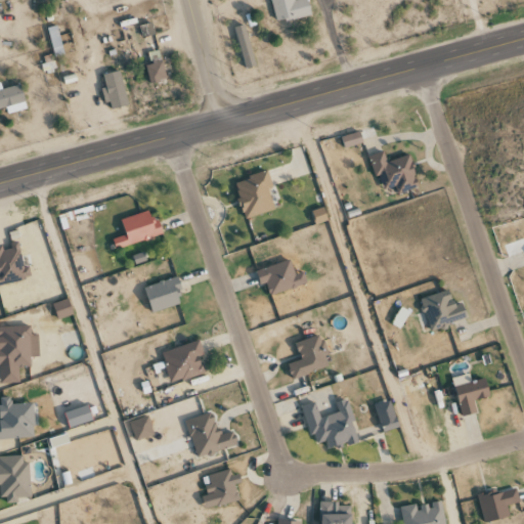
[(311,15),(307,0),(294,0),(293,0),(270,0),(276,24),(311,15)]
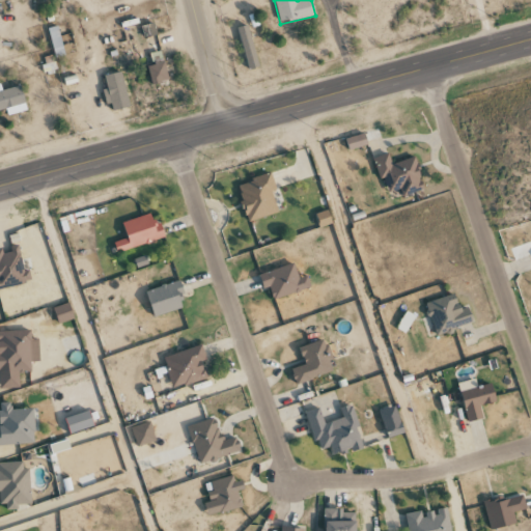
[(48,29),(55,58),(65,56),(58,26),(48,29)]
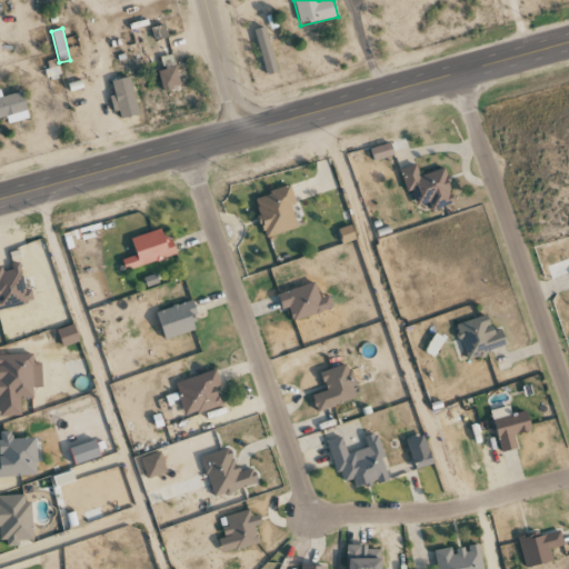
[(277,72),(267,28),(256,30),(267,75),(277,72)]
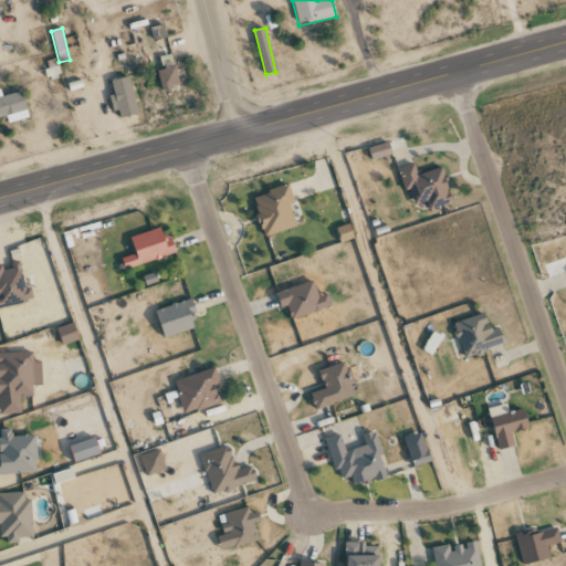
[(161,90),(179,87),(173,55),(161,58),(164,70),(158,71),(161,90)]
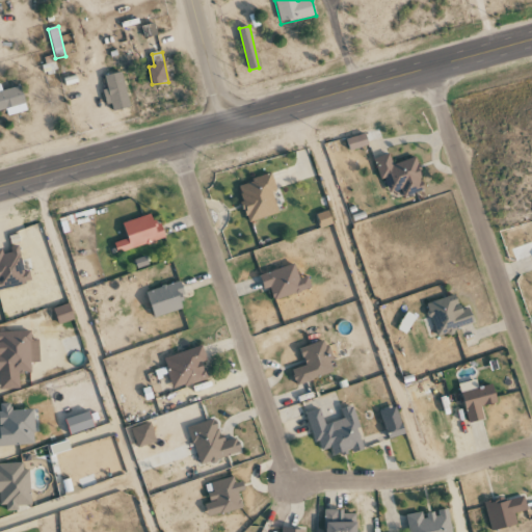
[(114,112),(131,108),(122,73),(105,77),(114,112)]
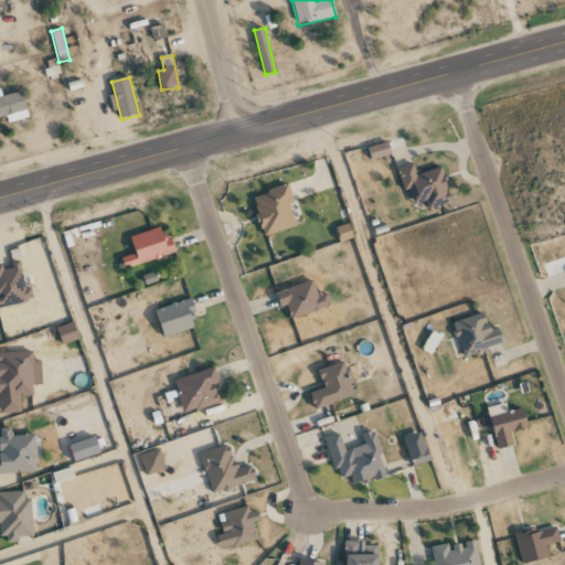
[(0,118),(7,117),(8,124),(29,118),(22,92),(2,97),(0,91),(0,118)]
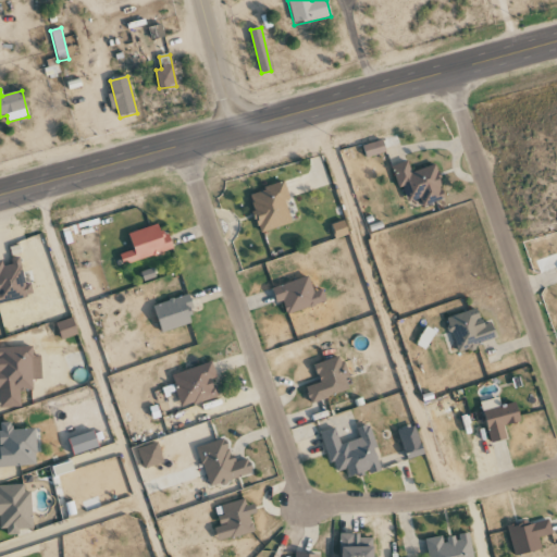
[(386,151),(382,139),(363,146),(367,158),(386,151)]
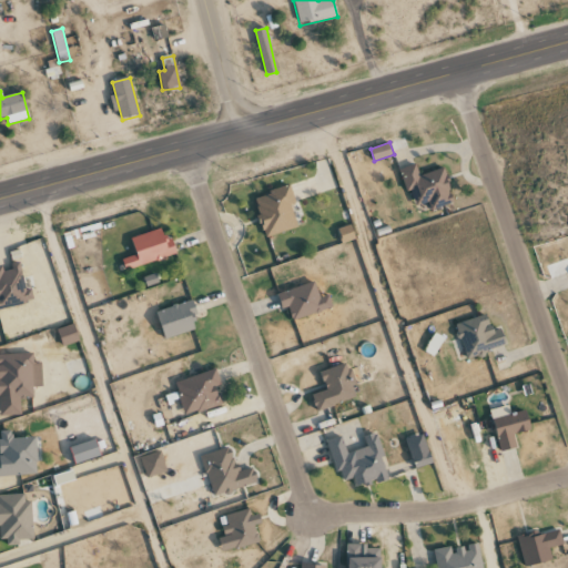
[(402,169),(414,209),(429,203),(430,209),(455,201),(445,168),(419,175),(416,164),(402,169)]
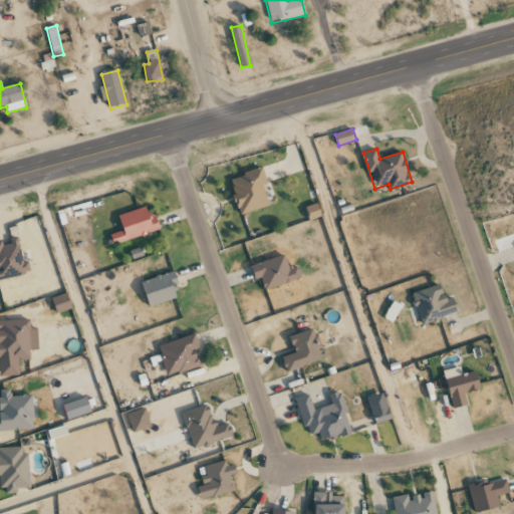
[(269,206),(262,185),(267,183),(263,168),(229,178),(241,215),(269,206)]
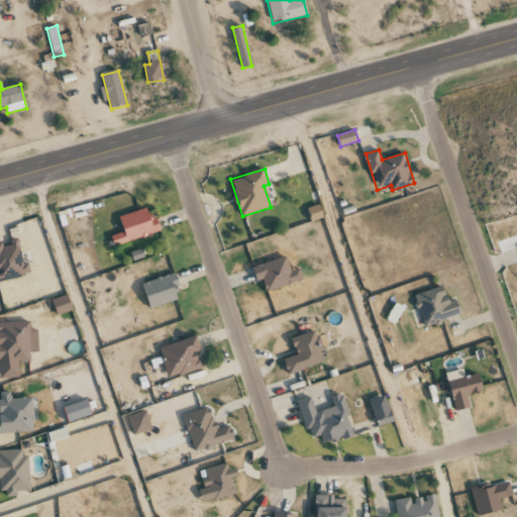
[(311,221),(323,218),(320,204),(308,208),(311,221)]
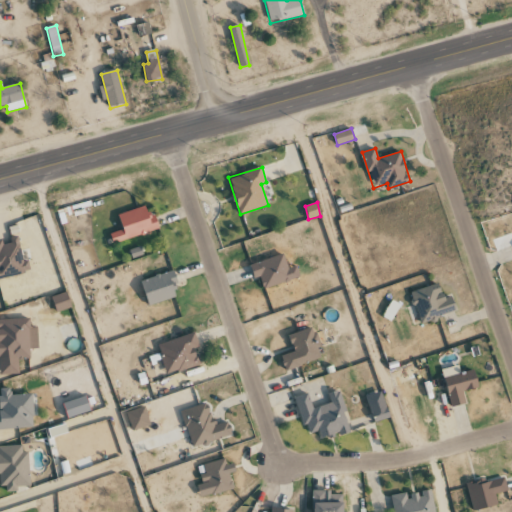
[(114,244),(158,229),(150,204),(118,214),(123,229),(110,234),(114,244)]
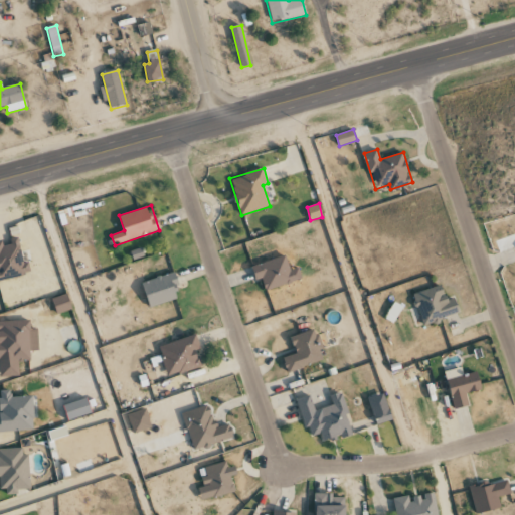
[(0,241),(0,280),(31,275),(29,264),(23,264),(19,240),(3,243),(3,241),(0,241)]
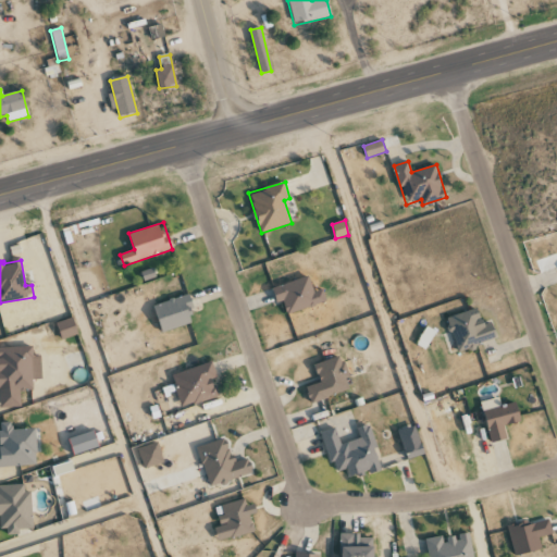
[(314,293),(308,276),(272,288),(277,302),(283,301),(287,314),(326,301),(322,289),(314,293)]
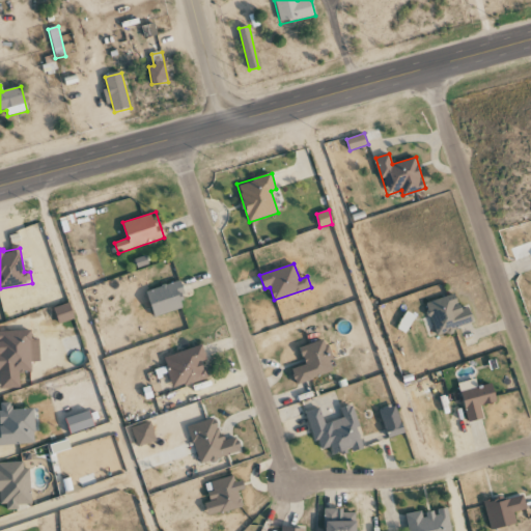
[(152,315),(186,309),(180,282),(148,288),(152,315)]
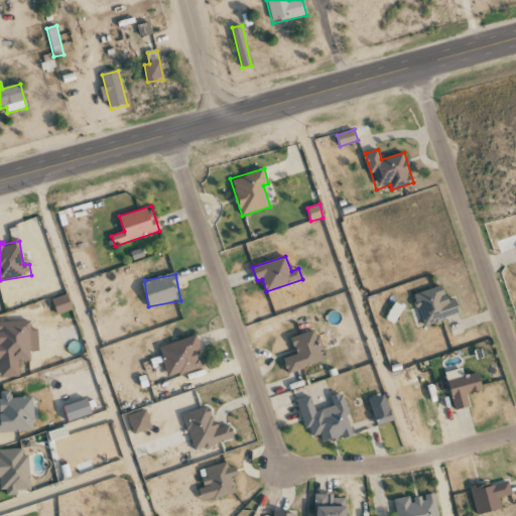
[(423,327),(461,314),(457,298),(447,301),(442,285),(413,294),(423,327)]
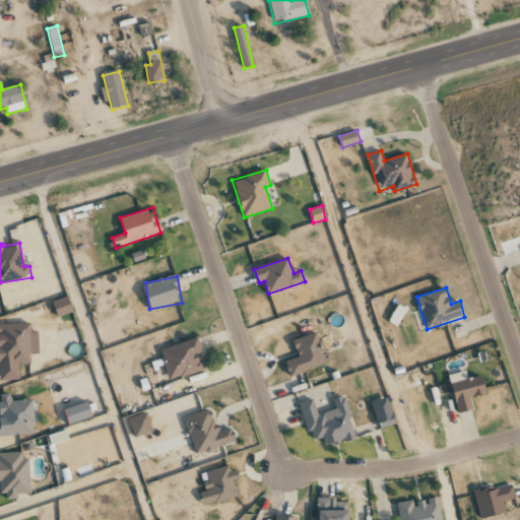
[(74,312),(68,297),(53,302),(58,317),(74,312)]
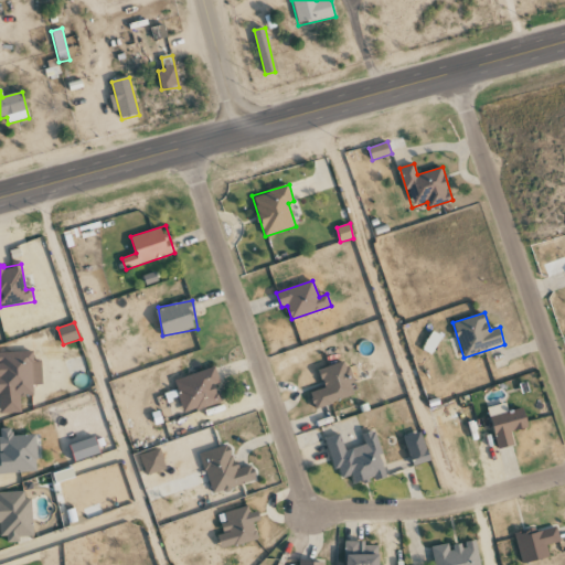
[(440,334),(430,331),(424,351),(434,354),(440,334)]
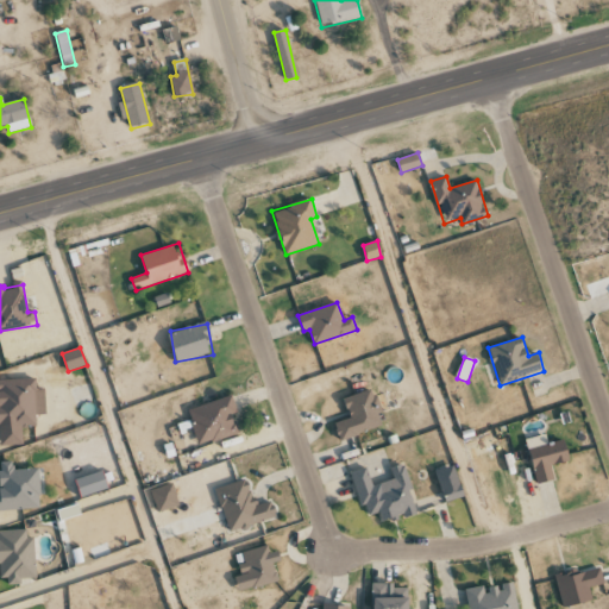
[(24,445),(23,427),(37,426),(36,415),(46,414),(45,390),(37,390),(37,378),(0,380),(0,444),(0,446),(24,445)]
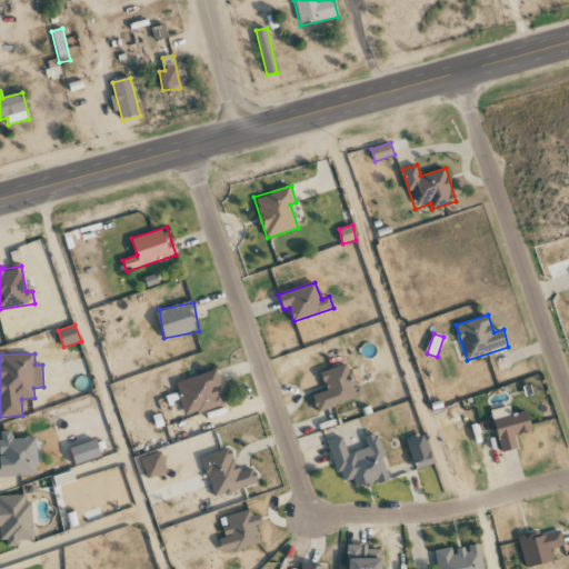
[(321,372),(327,390),(312,396),(318,411),(359,398),(347,363),(321,372)]
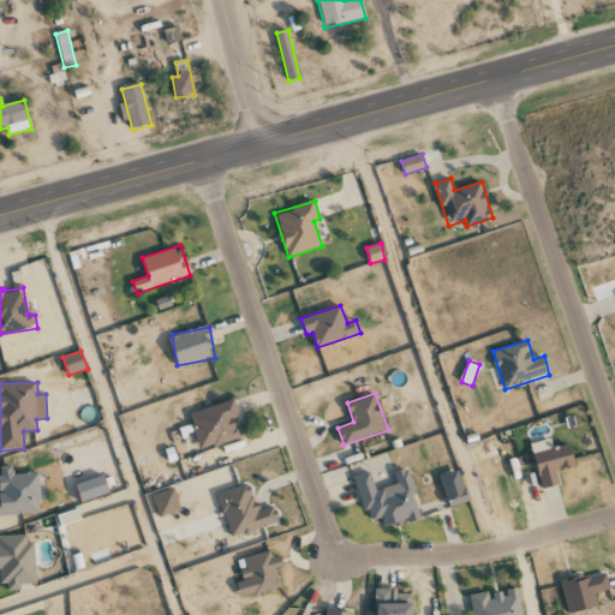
[(190,412),(199,449),(242,439),(236,417),(239,417),(236,400),(190,412)]
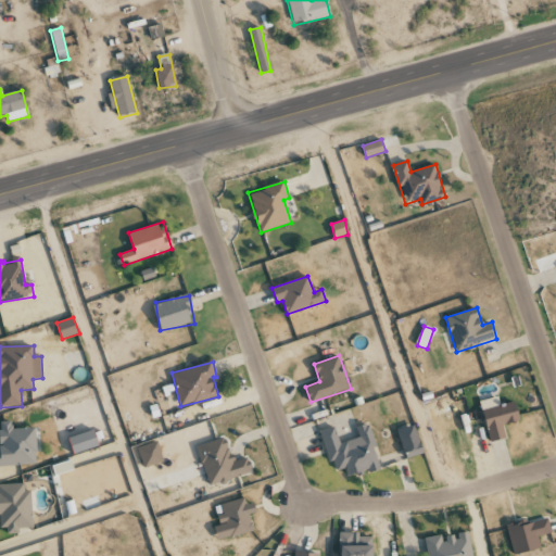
[(490,442),(506,438),(504,426),(521,421),(517,402),(498,405),(497,397),(480,401),(490,442)]
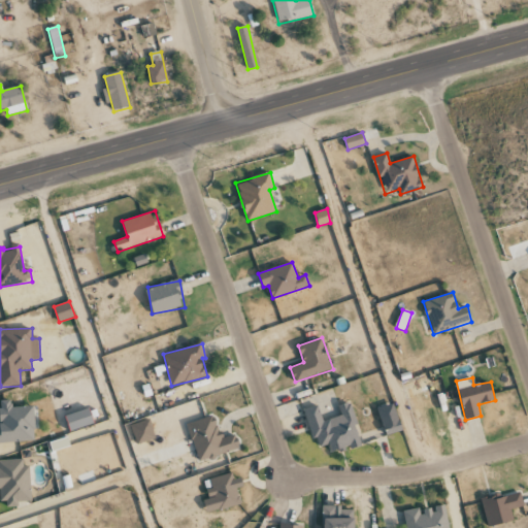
[(0,442),(36,440),(34,406),(12,407),(11,400),(1,401),(1,408),(0,408),(0,442)]
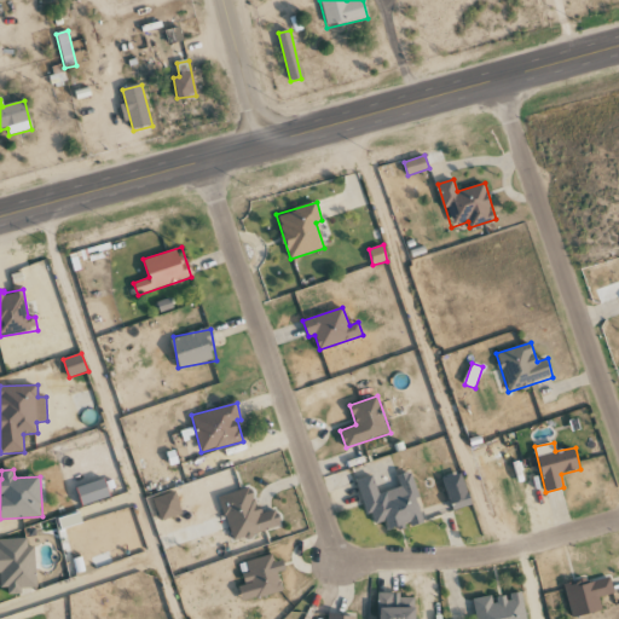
[(357,481),(371,525),(385,521),(388,532),(424,520),(408,473),(397,476),(400,487),(379,495),(372,475),(357,481)]
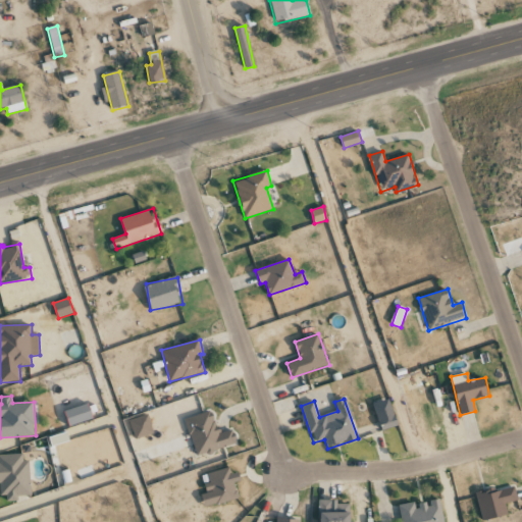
[(374,403),(380,430),(397,426),(392,400),(374,403)]
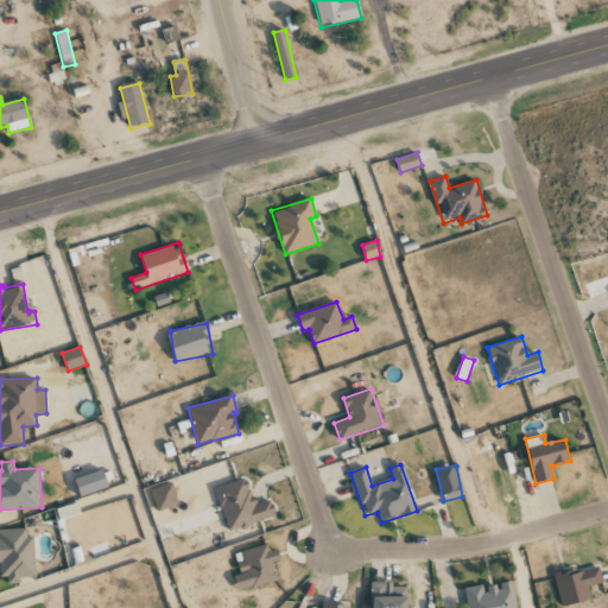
[(108,489),(105,472),(76,477),(80,495),(108,489)]
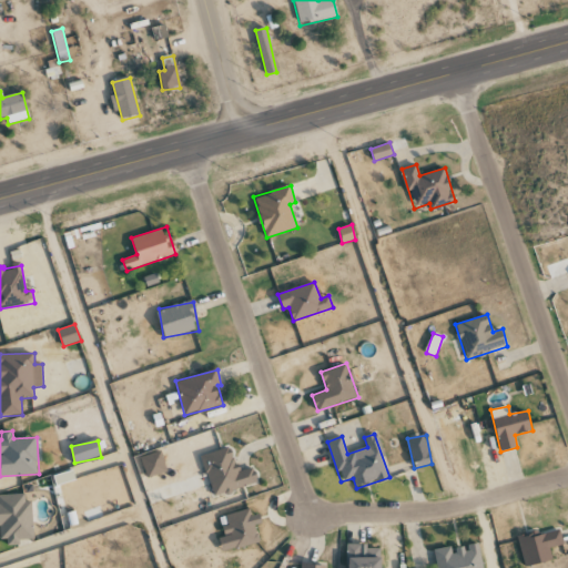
[(257,484),(254,468),(236,472),(231,448),(202,455),(211,495),(257,484)]
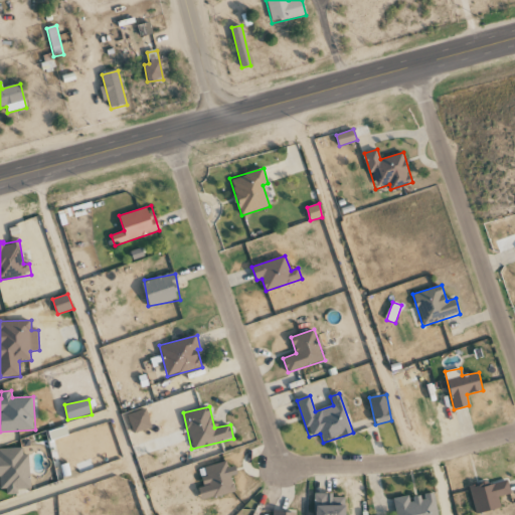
[(134,435),(152,427),(145,408),(127,415),(134,435)]
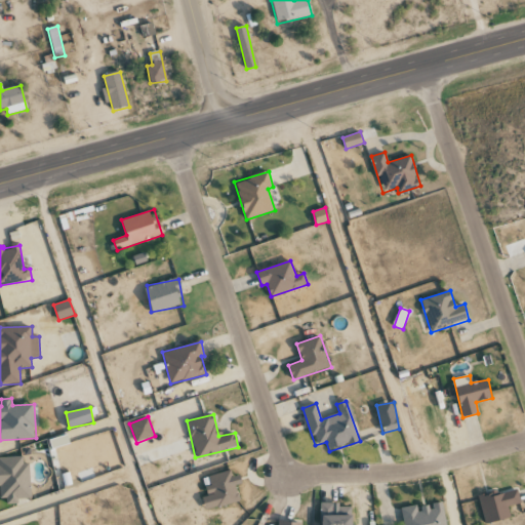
[(49,440),(52,449),(70,443),(67,435),(49,440)]
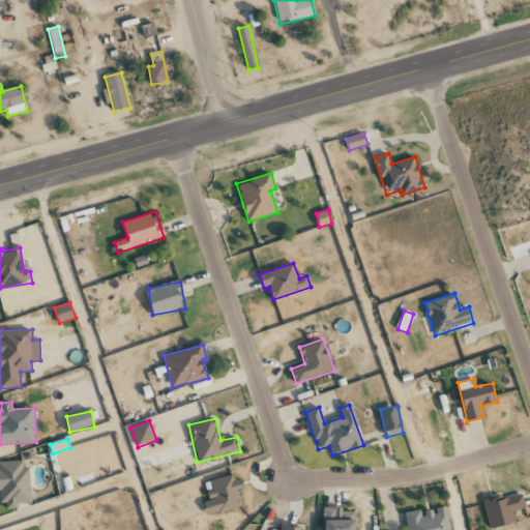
[(29,468),(23,468),(23,461),(0,462),(0,506),(19,506),(19,503),(31,503),(29,468)]
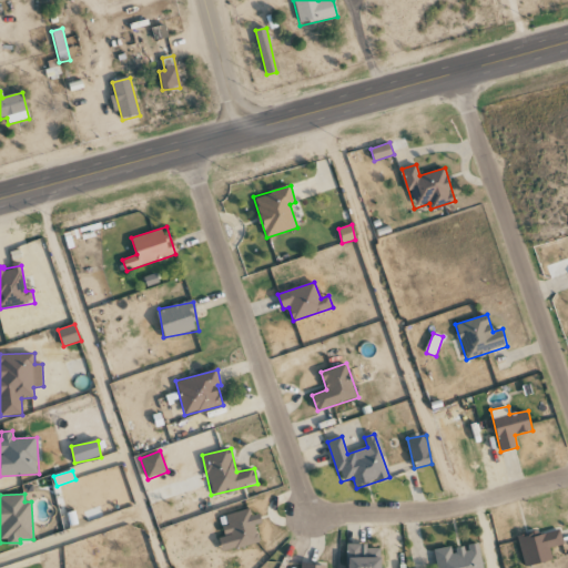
[(252,517),(250,509),(219,518),(224,536),(219,537),(223,553),(259,543),(254,527),(263,525),(260,514),(252,517)]
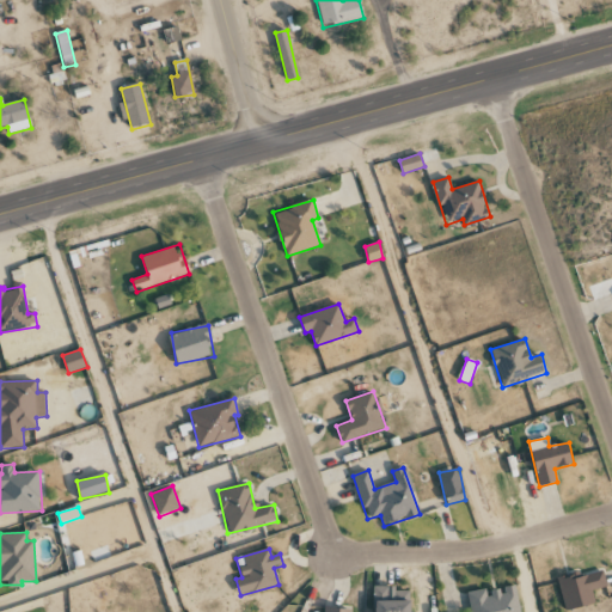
[(595,605),(592,591),(606,587),(603,570),(557,580),(564,611),(595,605)]
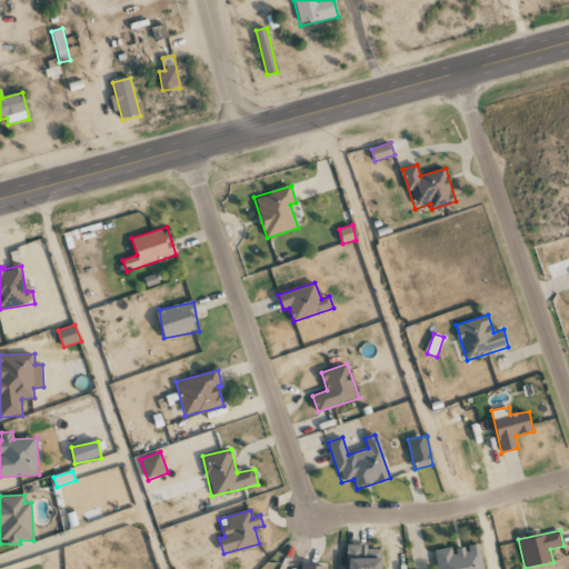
[(436,568),(482,568),(480,545),(453,549),(453,548),(433,550),(436,568)]
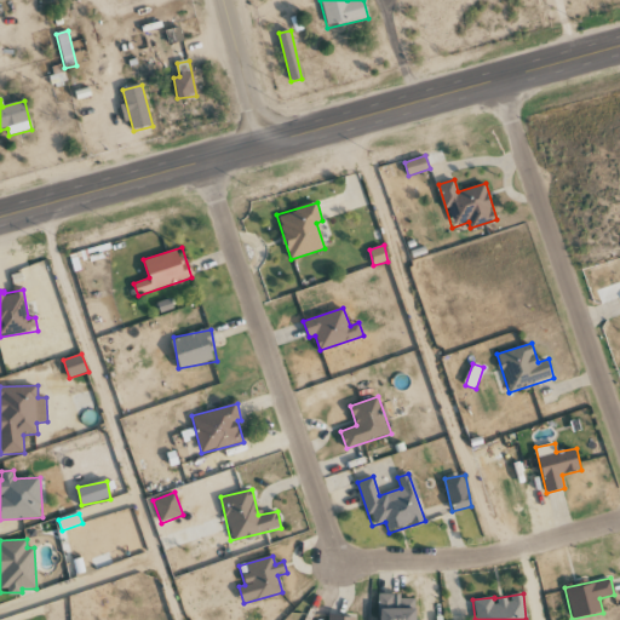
[(378,619),(415,619),(417,597),(379,596),(378,619)]
